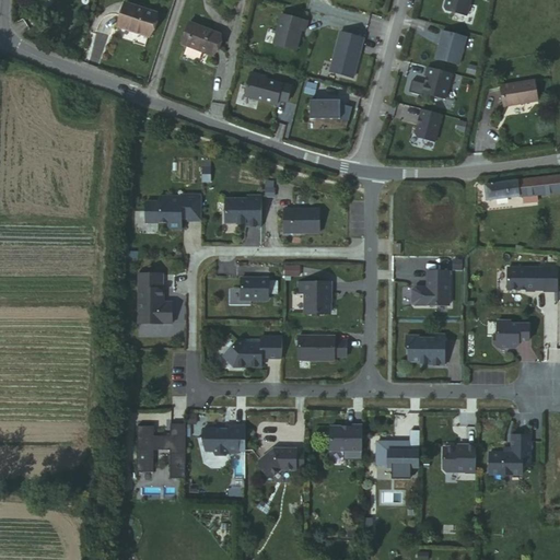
[(470,0),(447,0),(445,9),(447,13),(466,18),(470,0)]
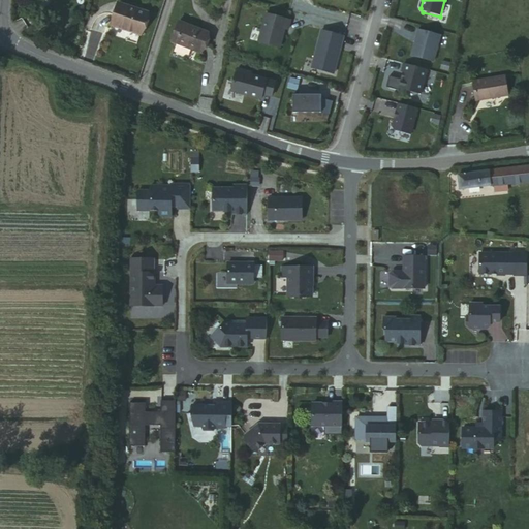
[(141,14),(114,7),(107,30),(135,37),(141,14)]
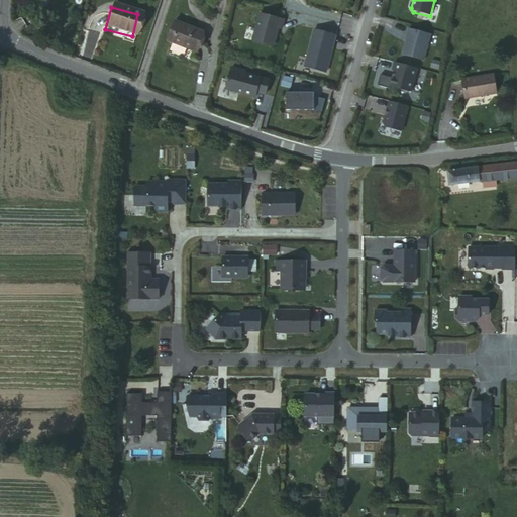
[(285,22),(261,17),(253,44),(274,48),(279,30),(282,31),(285,22)]
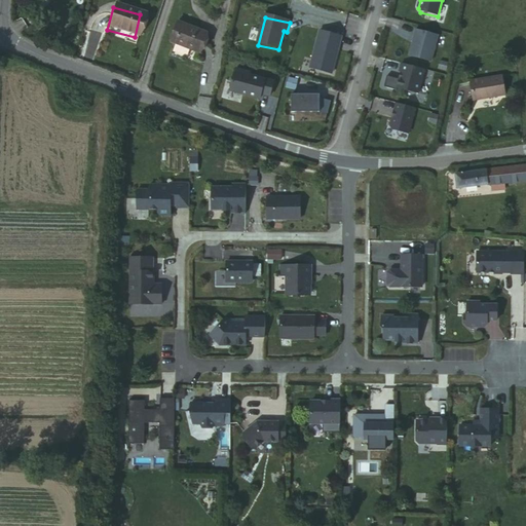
[(205,24),(176,19),(172,42),(200,47),(205,24)]
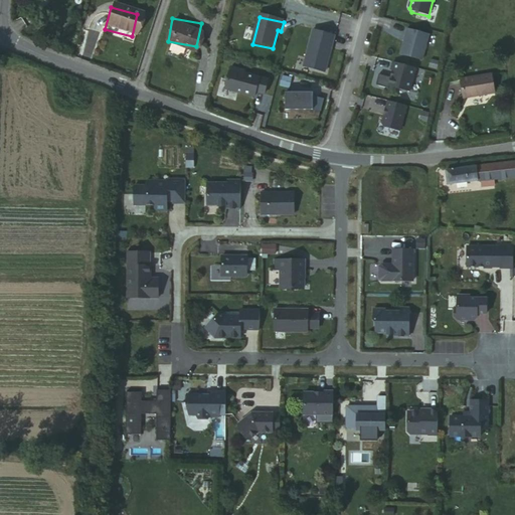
[(428,35),(407,30),(401,55),(422,61),(428,35)]
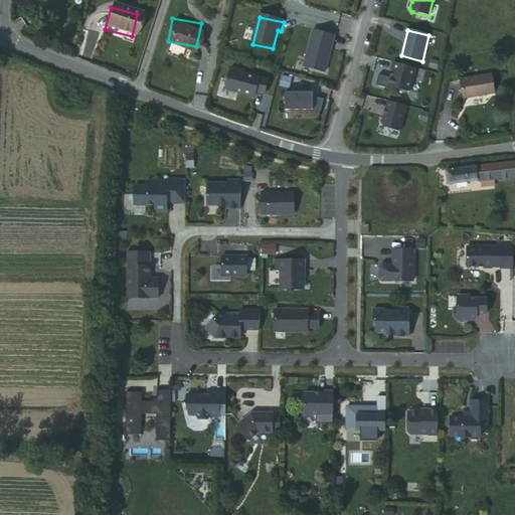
[(325,74),(335,37),(313,31),(304,68),(325,74)]
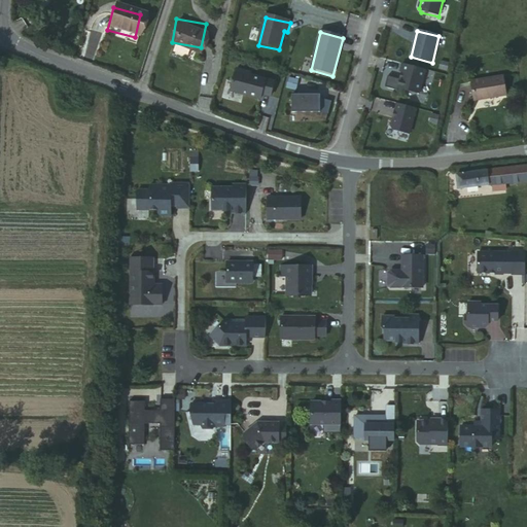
[(425,71),(403,66),(401,73),(403,74),(399,90),(419,95),(425,71)]
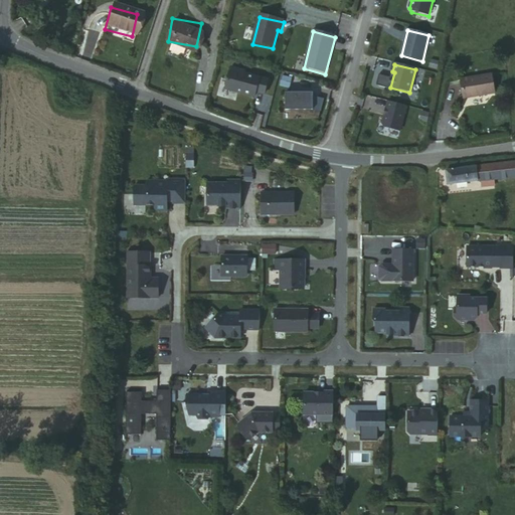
[(242,72),(231,69),(226,92),(255,100),(256,95),(265,97),(269,82),(241,75),(242,72)]
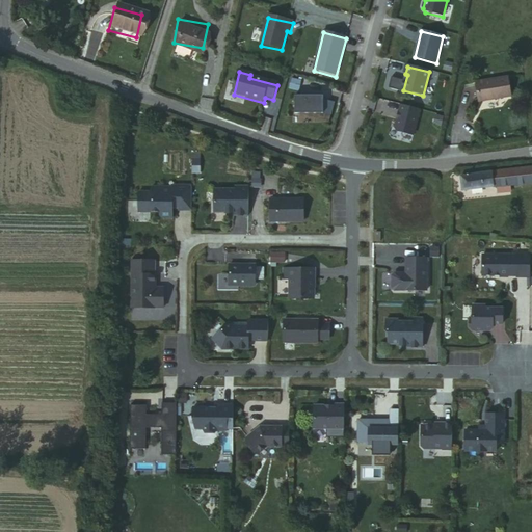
[(481,78),(484,96),(498,92),(499,98),(516,95),(512,73),(481,78)]
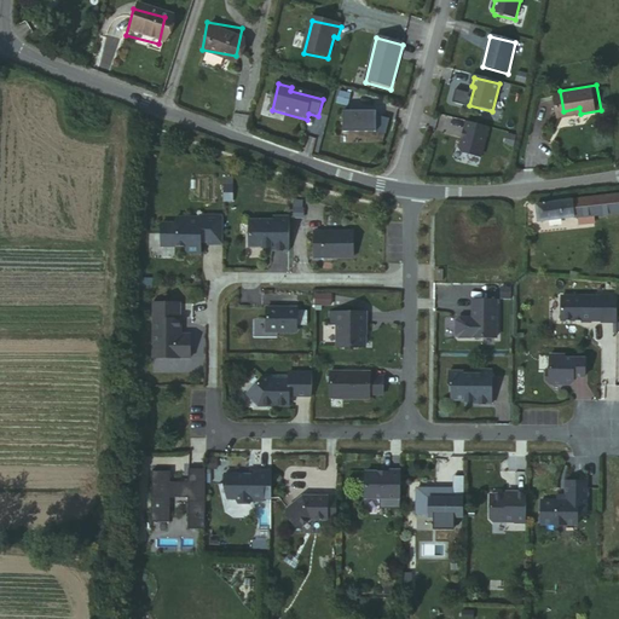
[(348,108),(351,97),(340,94),(337,105),(348,108)]
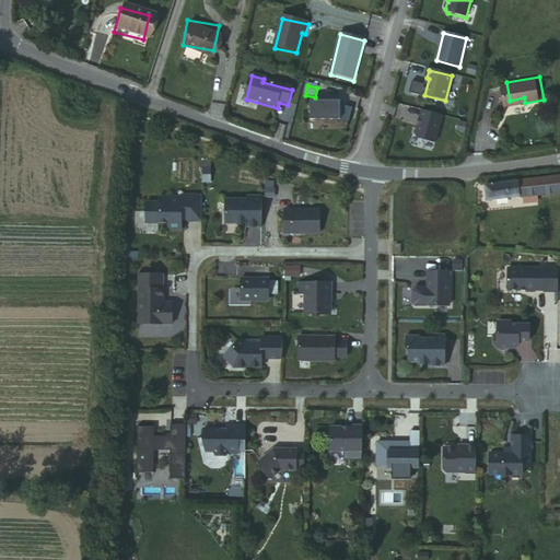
[(341,103),(311,104),(312,123),(341,123),(341,103)]
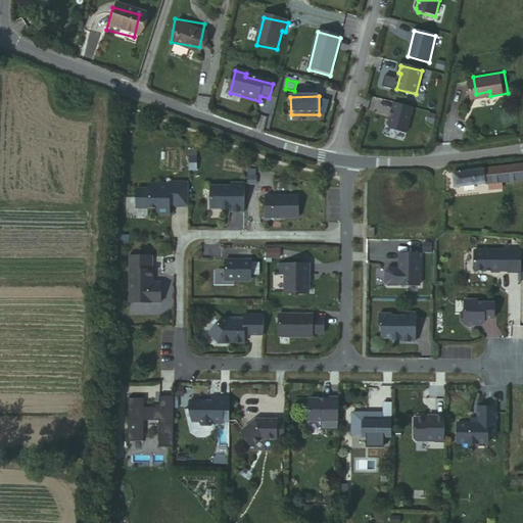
[(413,109),(395,104),(392,112),(394,113),(392,119),(391,119),(389,128),(391,130),(407,134),(413,109)]
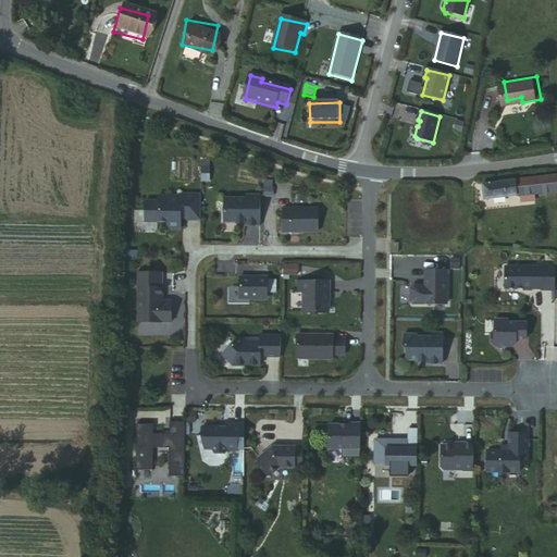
[(469,124),(459,121),(456,131),(467,134),(469,124)]
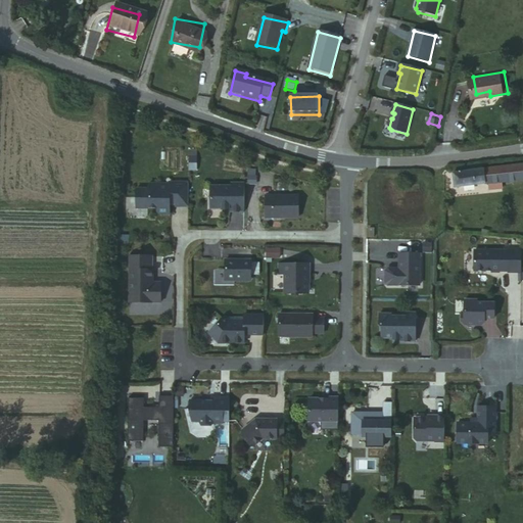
[(462,174),(454,174),(455,187),(488,184),(502,183),(522,181),(522,167),(473,172),(462,174)]
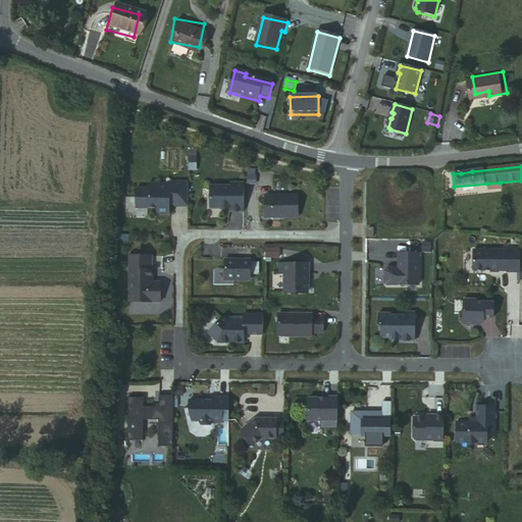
[(155,213),(167,213),(167,200),(173,201),(187,201),(187,181),(167,181),(167,183),(147,183),(147,188),(135,188),(134,207),(155,208),(155,213)]
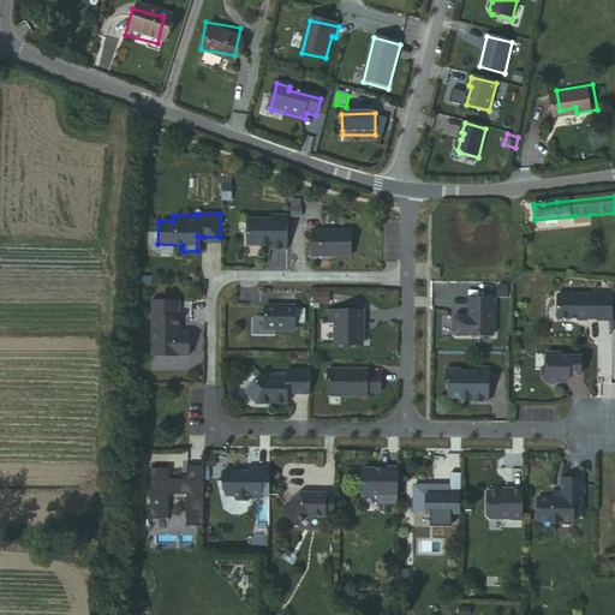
[(270,219),(246,218),(246,245),(260,245),(260,246),(268,246),(268,249),(286,249),(286,215),(270,214),(270,219)]
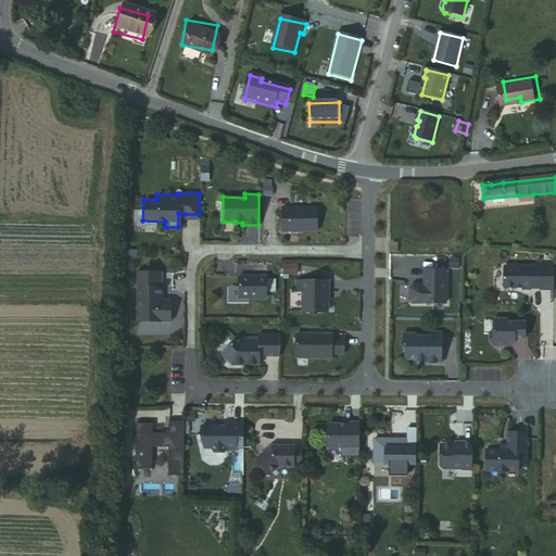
[(281,207),(281,231),(317,231),(317,207),(281,207)]
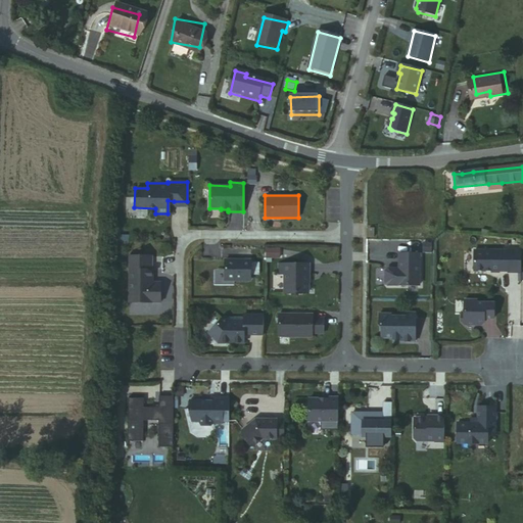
[(280,250),(267,247),(266,256),(279,258),(280,250)]
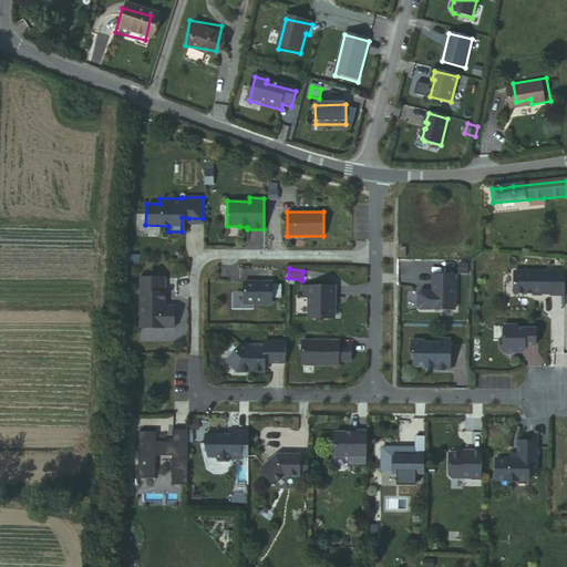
[(515,271),(515,294),(528,294),(528,292),(534,292),(534,295),(543,295),(543,294),(552,294),(552,271),(515,271)]
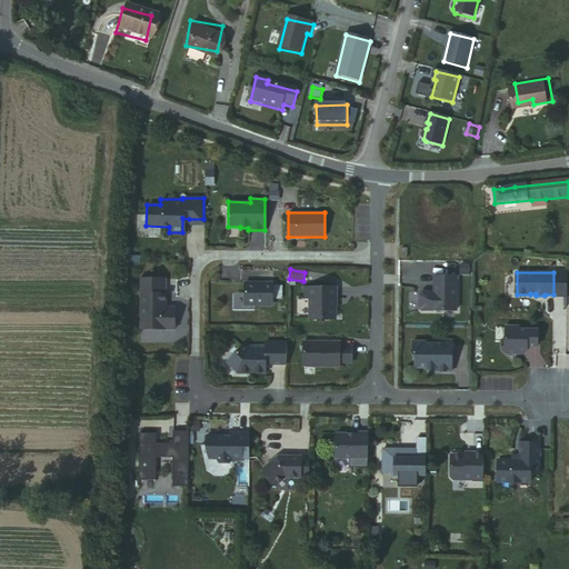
[(422,292),(420,295),(420,307),(422,310),(457,310),(457,276),(435,276),(435,295),(431,295),(431,292),(422,292)]
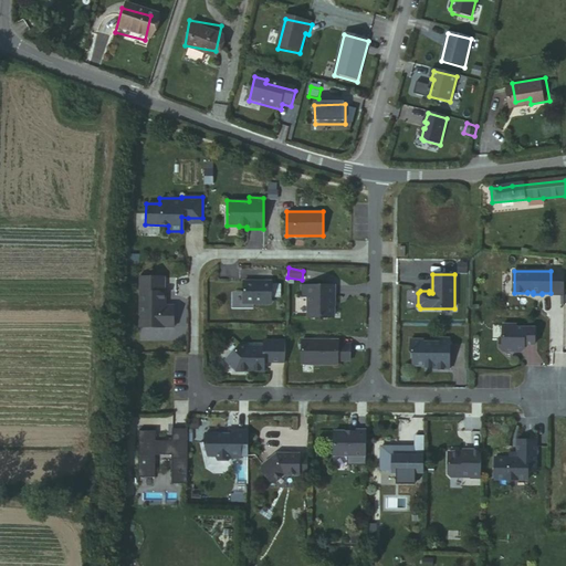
[(139,276),(138,327),(173,327),(173,306),(161,306),(161,301),(164,301),(164,292),(161,292),(161,278),(139,276)]
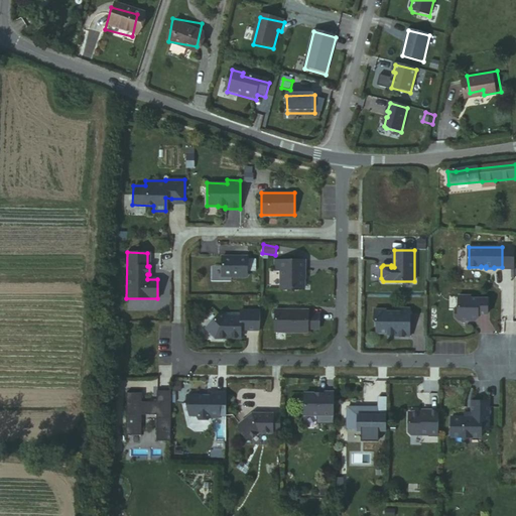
[(234,256),(222,256),(222,276),(246,276),(247,256),(239,256),(239,258),(234,258),(234,256)]
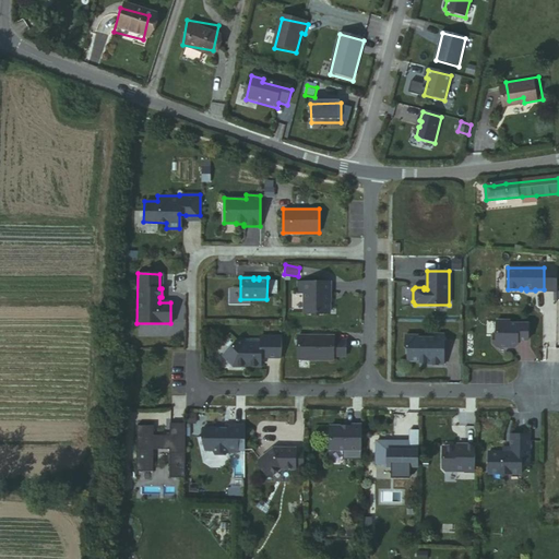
[(304,293),(304,313),(328,313),(329,294),(330,294),(330,282),(297,282),(297,293),(304,293)]
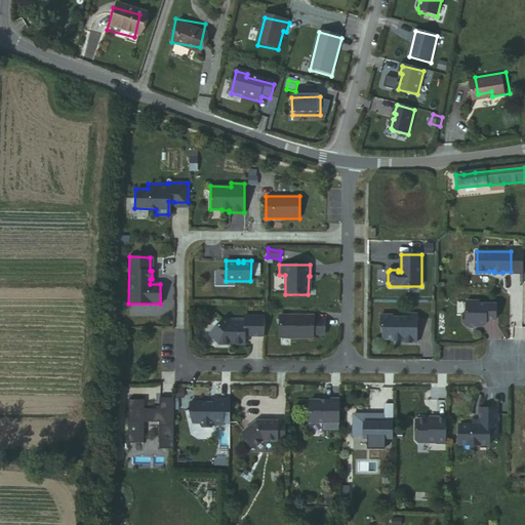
[(497,319),(497,304),(480,304),(479,300),(467,300),(467,313),(465,313),(465,322),(468,326),(479,326),(479,323),(487,323),(487,319),(497,319)]
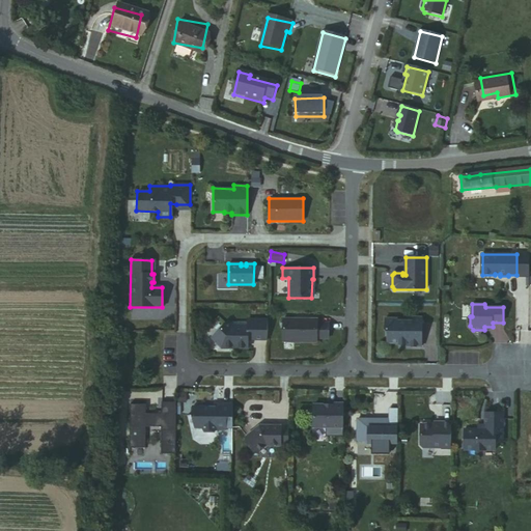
[(407,346),(422,346),(422,317),(413,317),(413,320),(397,320),(397,318),(386,318),(386,330),(388,332),(388,340),(391,343),(398,343),(398,344),(407,345),(407,346)]
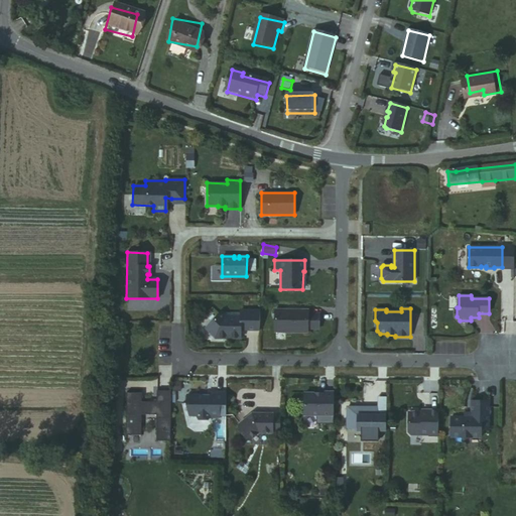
[(221,312),(205,329),(215,339),(241,339),(240,333),(237,330),(240,328),(244,328),(244,330),(259,331),(259,310),(240,310),(240,316),(225,316),(221,312)]
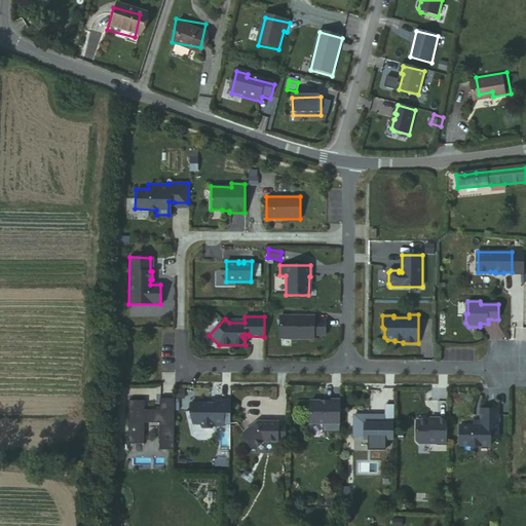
[(280,316),(279,339),(313,339),(313,336),(313,320),(313,316),(280,316)]
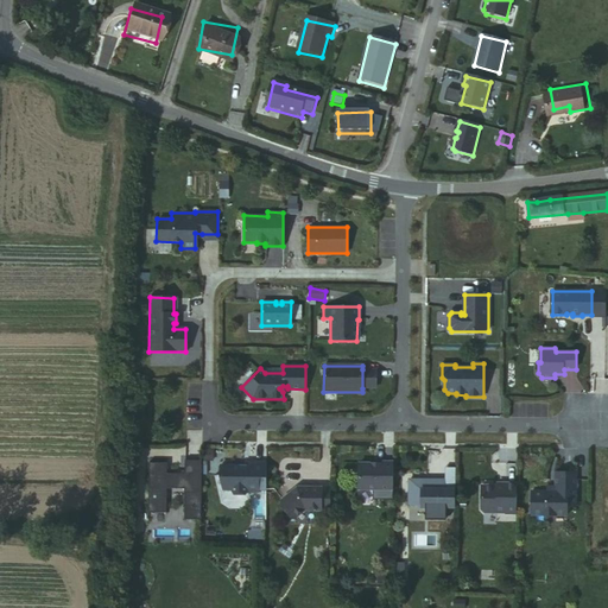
[(375,369),(362,369),(362,388),(375,388),(375,369)]
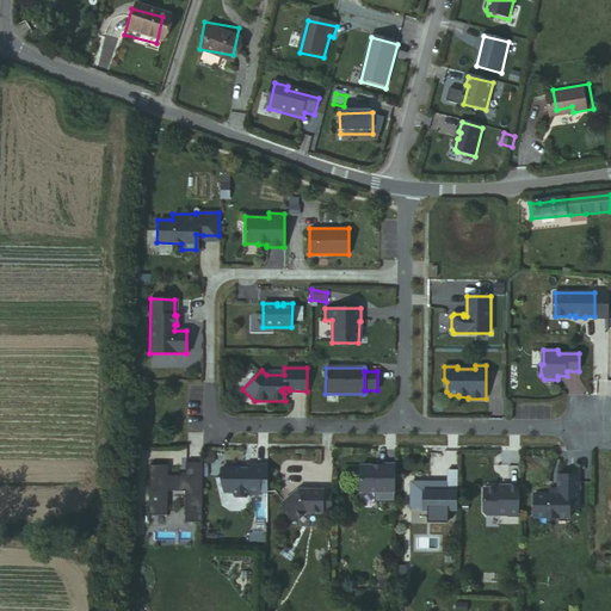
[(201,523),(201,463),(184,463),(184,476),(166,476),(166,466),(148,466),(148,516),(166,516),(166,491),(184,492),(184,523),(201,523)]
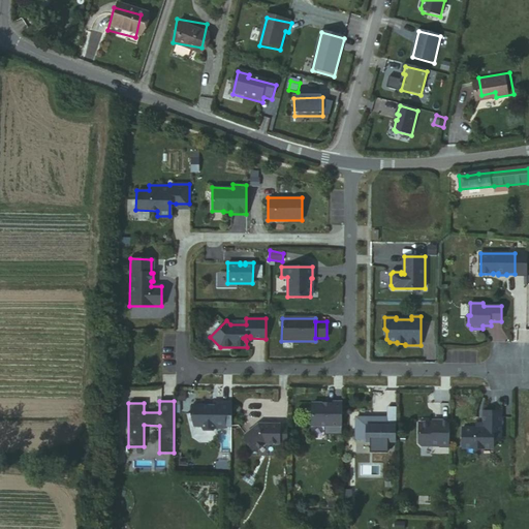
[(230,427),(230,402),(216,402),(216,406),(212,406),(190,406),(190,413),(191,427),(197,427),(201,431),(212,431),(214,429),(224,429),(224,427),(230,427)]
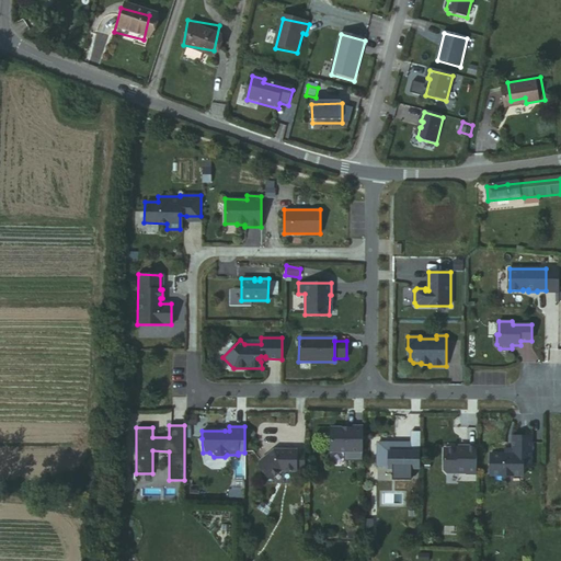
[(352,428),(331,428),(331,451),(344,451),(344,461),(363,461),(363,426),(352,426),(352,428)]
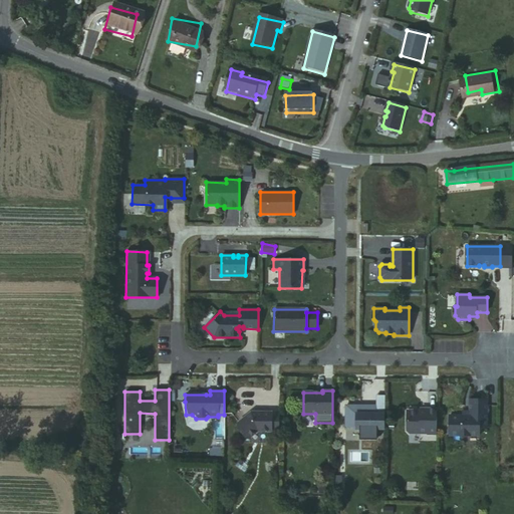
[(378,408),(386,408),(386,396),(376,396),(376,408),(378,408)]
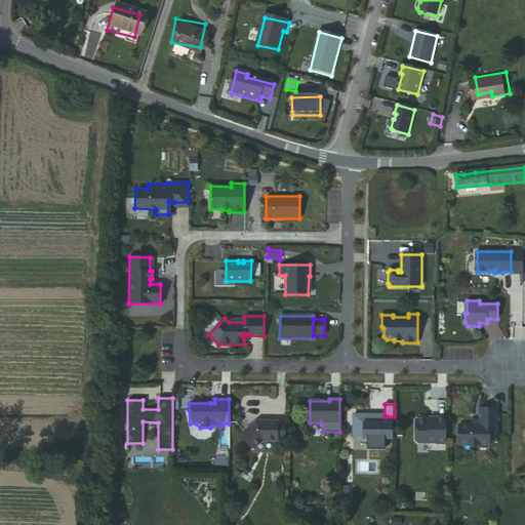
[(473,425),(459,425),(459,445),(490,445),(490,438),(498,438),(498,408),(481,408),(480,420),(480,425),(473,425)]
